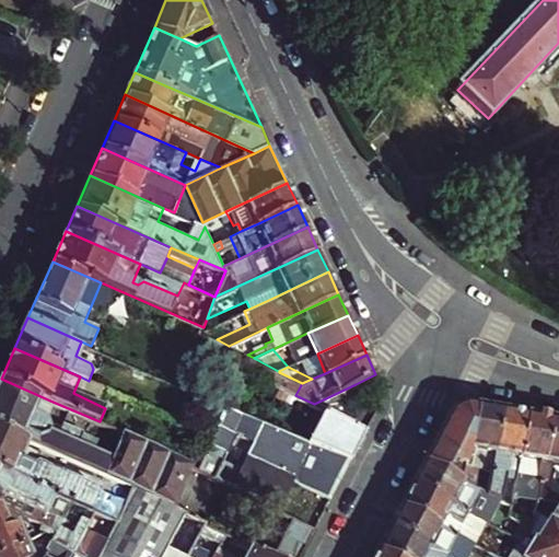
[(53,402),(1,379),(0,380),(0,420),(30,434),(107,471),(114,455),(50,428),(53,424),(47,413),(53,402)]
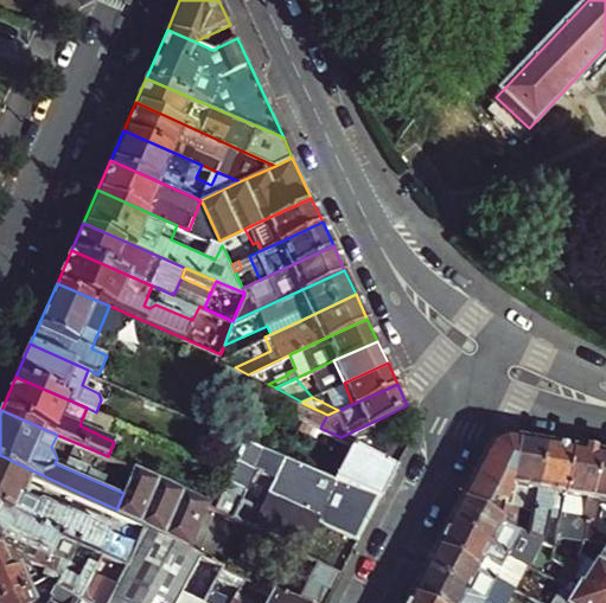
[(390,427),(386,416),(340,437),(346,441),(376,455),(390,427)]
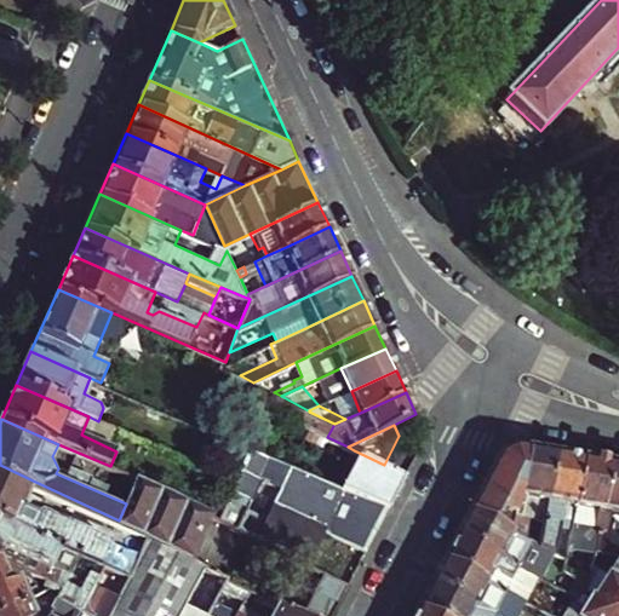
[(470,508),(513,530),(527,445),(516,443),(499,452),(470,508)]
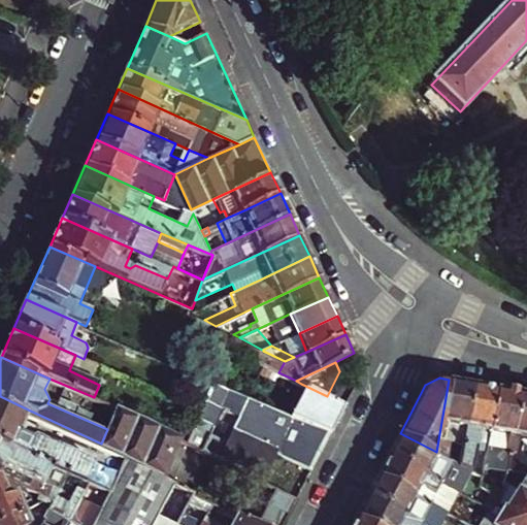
[(458,463),(472,384),(449,380),(436,452),(458,463)]
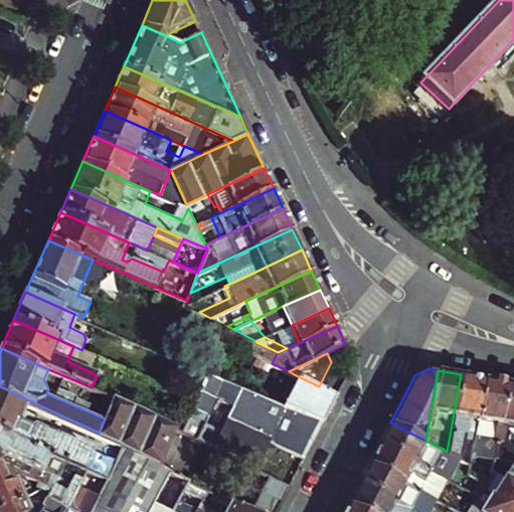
[(322,422),(279,403),(242,387),(208,372),(201,390),(216,397),(209,414),(193,407),(183,431),(227,455),(255,469),(271,440),(304,457),(322,422)]
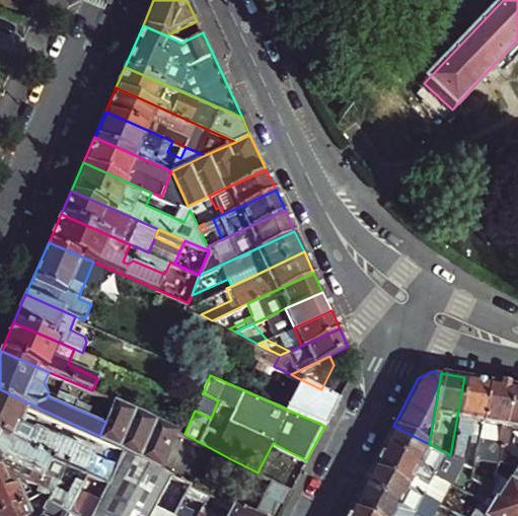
[(321,389),(296,377),(281,407),(324,426),(339,398),(321,389)]
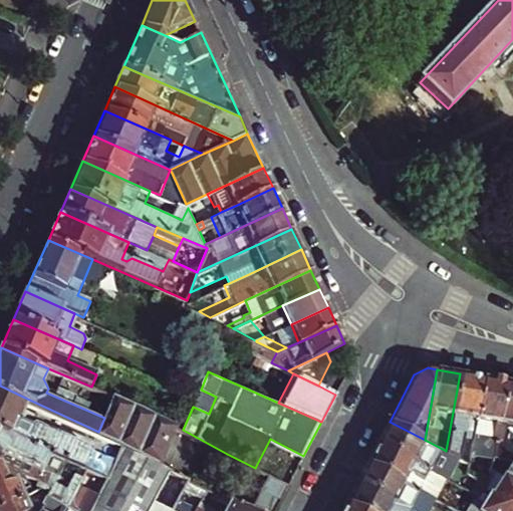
[(483,377),(460,373),(446,451),(468,462),(470,452),(483,377)]
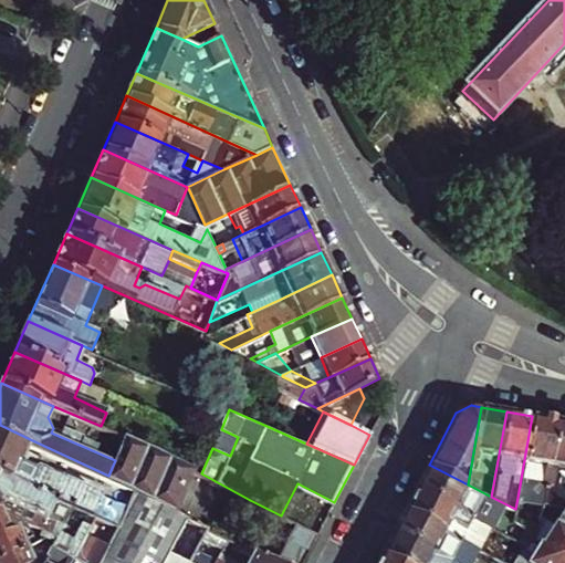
[(532,416),(518,498),(542,503),(557,420),(532,416)]
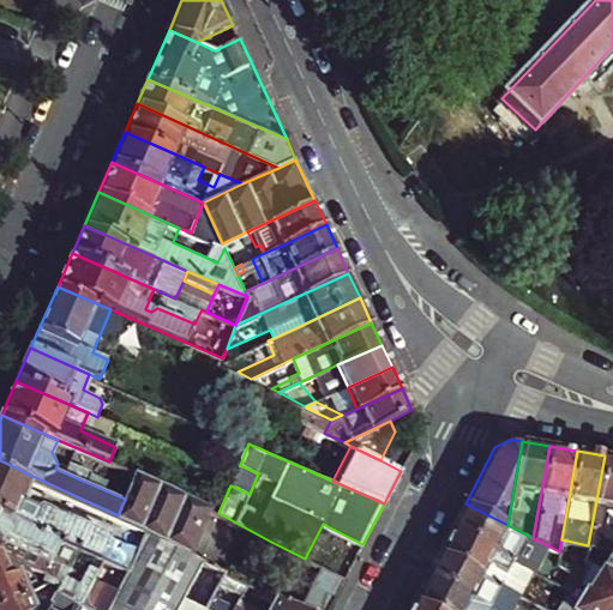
[(612,457),(605,456),(588,545),(599,547),(601,539),(612,541),(612,457)]
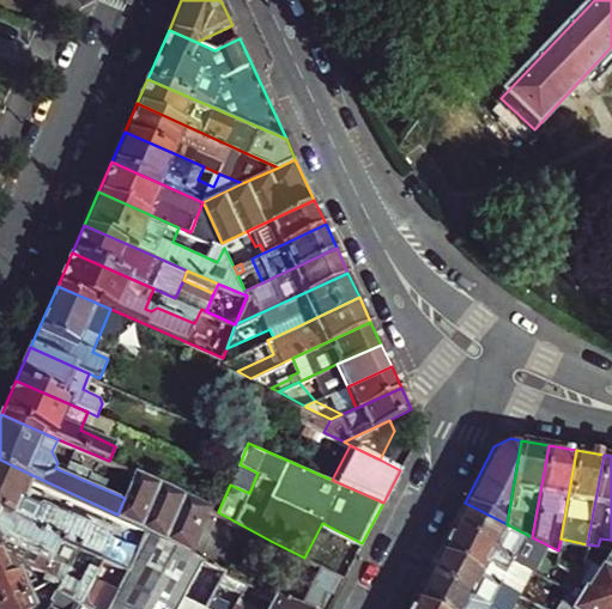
[(30,481),(32,475),(0,460),(0,511),(79,546),(104,556),(128,567),(129,567),(139,546),(42,500),(47,489),(30,481)]
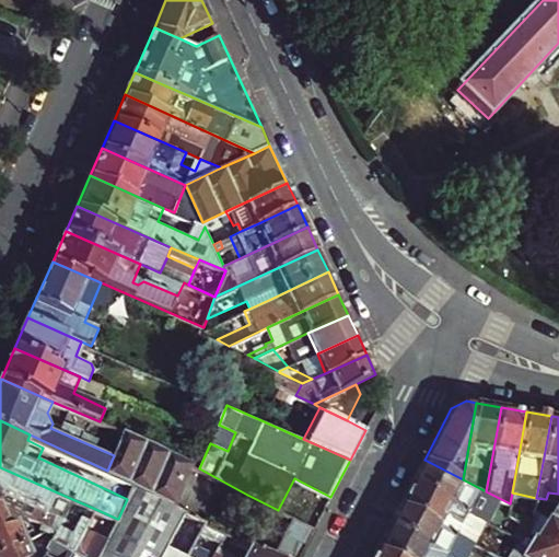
[(424,460),(412,482),(454,502),(487,519),(511,532),(517,519),(508,513),(510,503),(486,491),(463,479),(424,460)]
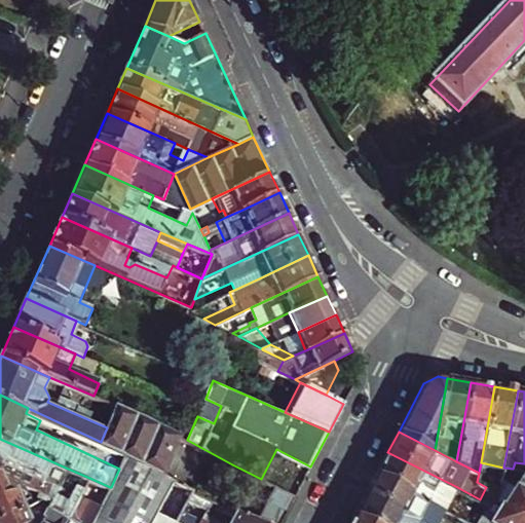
[(0,462),(2,461),(51,482),(47,492),(53,494),(55,492),(68,469),(0,439),(0,462)]
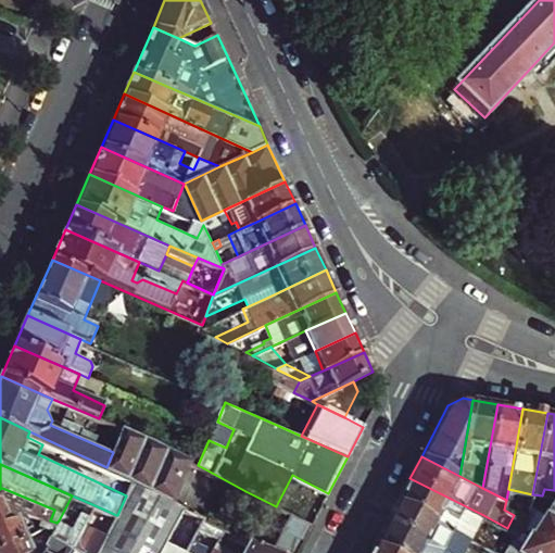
[(451,499),(410,478),(399,499),(466,535),(471,537),(483,515),(451,499)]
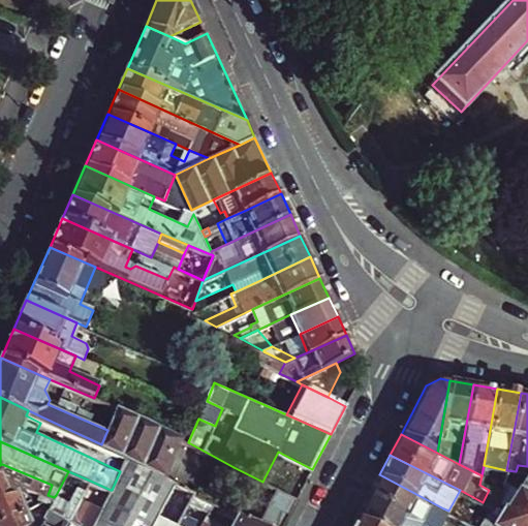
[(179,525),(177,525),(184,512),(189,500),(193,492),(126,457),(120,471),(112,490),(111,490),(102,507),(92,525),(179,525)]
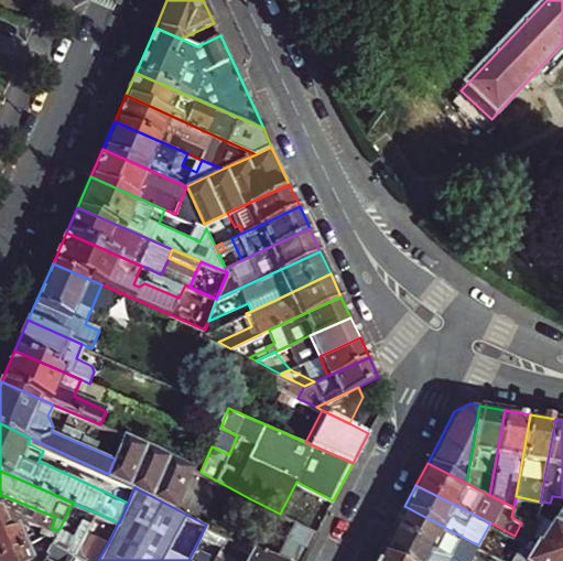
[(249,498),(229,537),(277,560),(301,560),(316,532),(280,514),(249,498)]
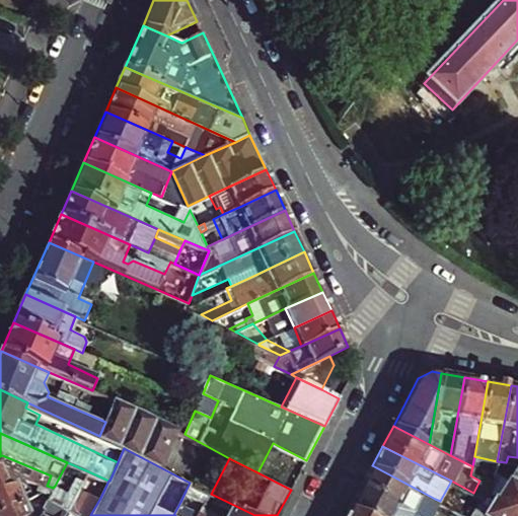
[(372,465),(362,487),(419,515),(435,515),(428,512),(435,499),(372,465)]
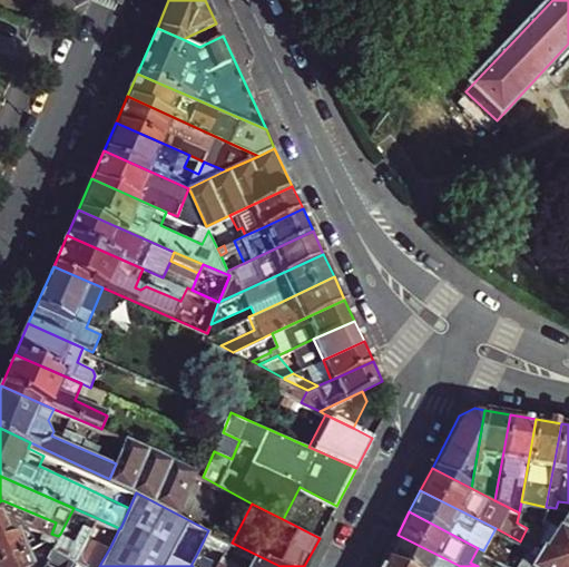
[(9,535),(0,512),(0,561),(26,550),(18,531),(9,535)]
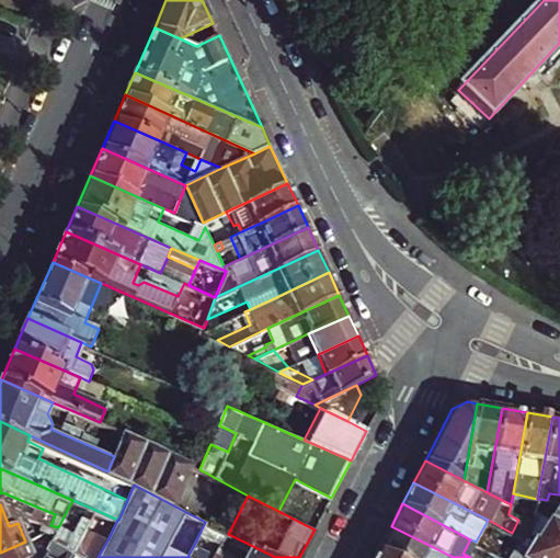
[(525,531),(559,550),(559,504),(556,507),(548,523),(534,516),(525,531)]
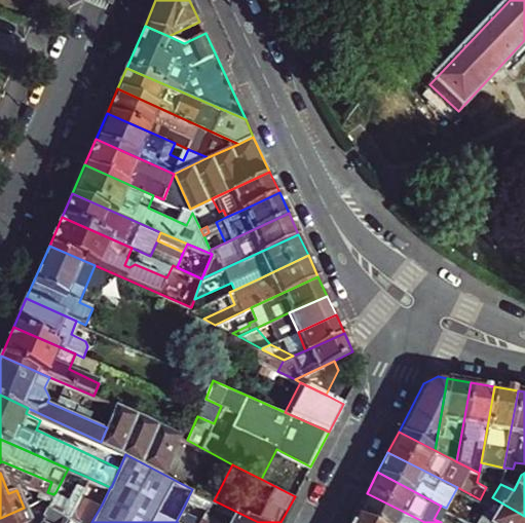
[(50,500),(38,522),(64,522),(68,516),(84,487),(76,483),(68,498),(55,492),(53,494),(50,500)]
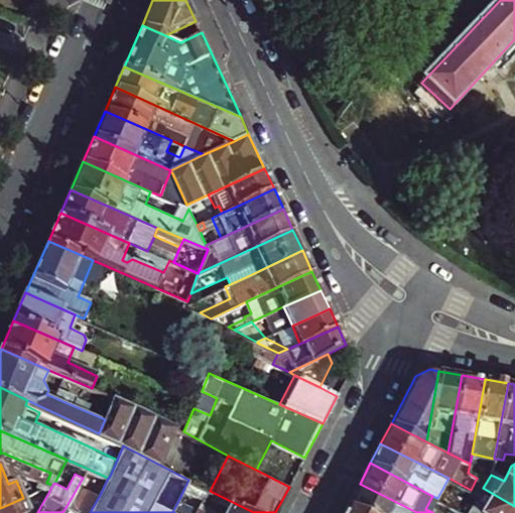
[(199,495),(203,487),(188,480),(184,488),(199,495)]
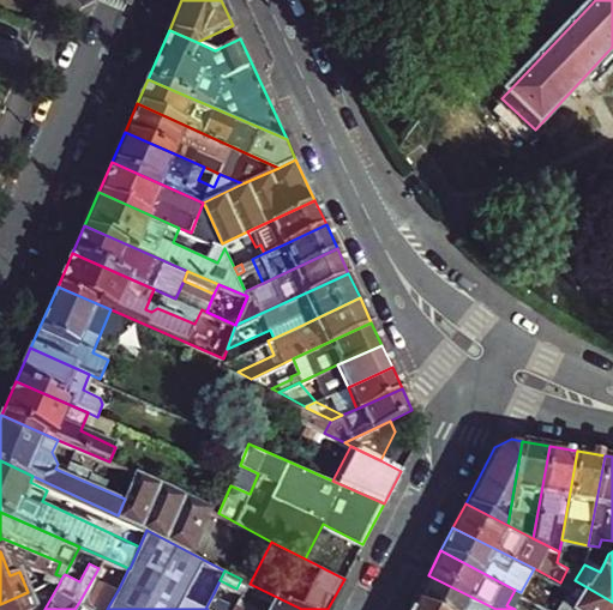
[(62,577),(55,574),(53,580),(59,584),(62,577)]
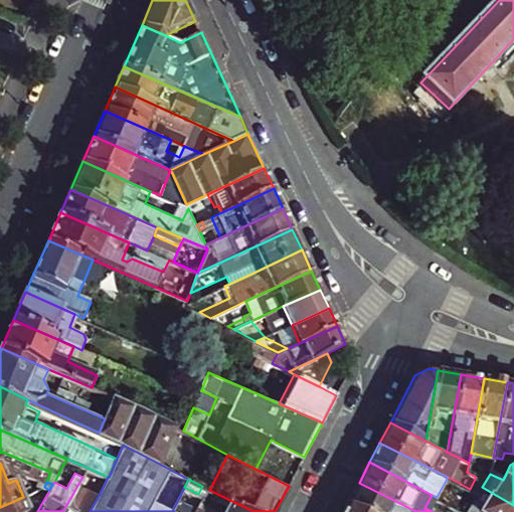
[(415,511),(359,483),(348,503),(365,511),(415,511)]
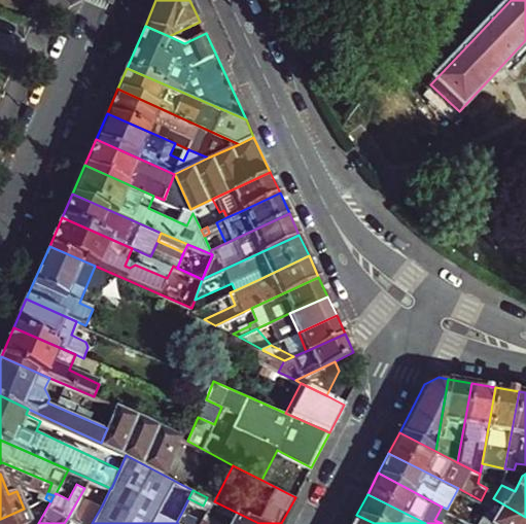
[(477,523),(525,523),(525,517),(493,498),(477,523)]
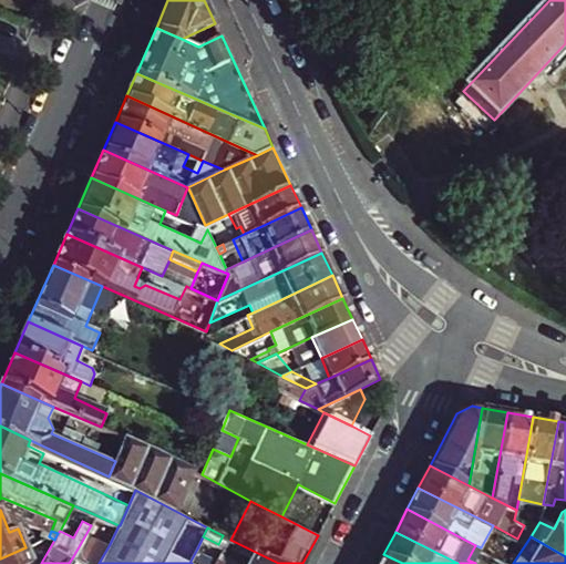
[(99,563),(110,544),(95,537),(82,561),(73,556),(69,563),(99,563)]
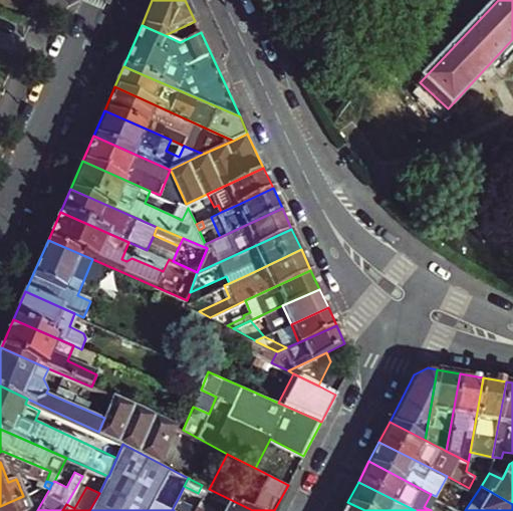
[(198,506),(179,497),(172,510),(174,510),(252,510),(209,489),(207,488),(198,506)]
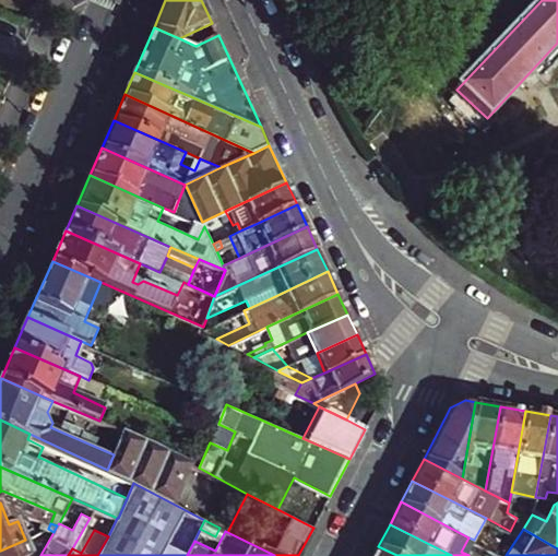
[(32,555),(25,540),(0,551),(0,555),(32,555)]
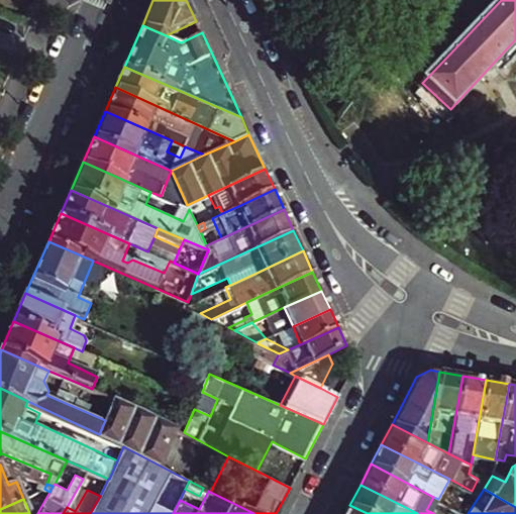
[(367,513),(349,505),(344,513),(367,513)]
